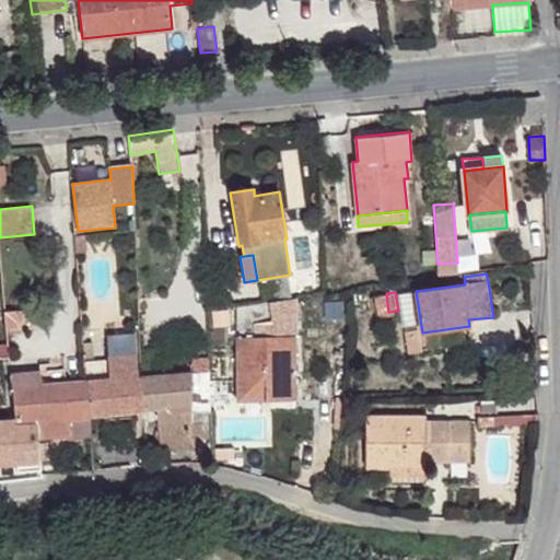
[(236,306),(238,401),(267,401),(267,391),(296,389),(295,336),(256,337),(255,323),(272,321),(269,302),(236,306)]
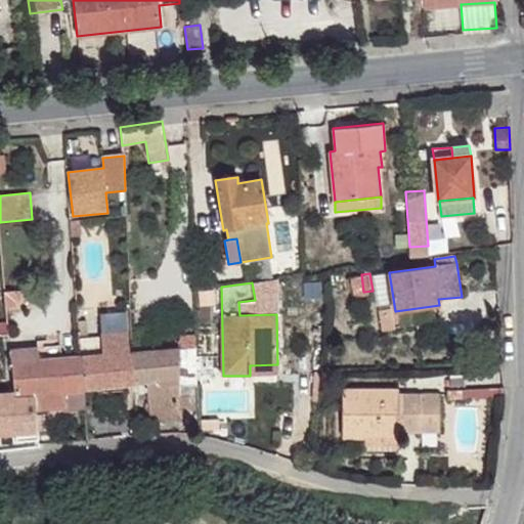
[(212,290),(201,291),(202,304),(212,304),(212,290)]
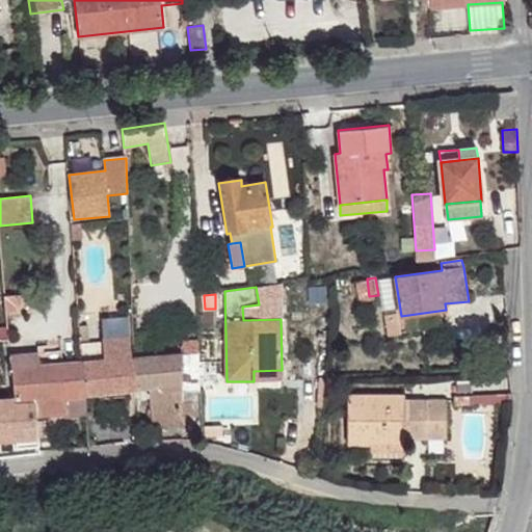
[(5,296),(6,313),(11,313),(12,304),(22,300),(21,295),(5,296)]
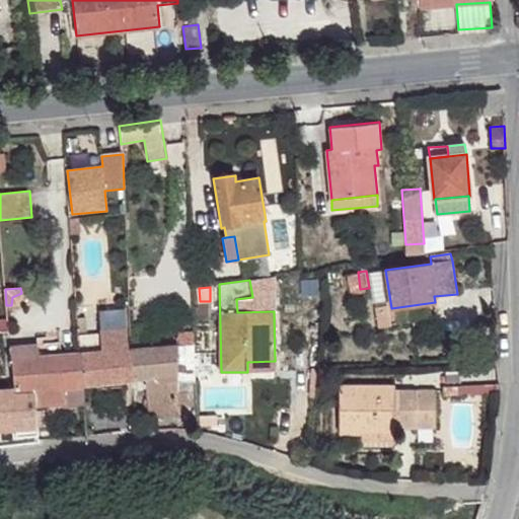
[(375,307),(378,328),(389,326),(386,305),(375,307)]
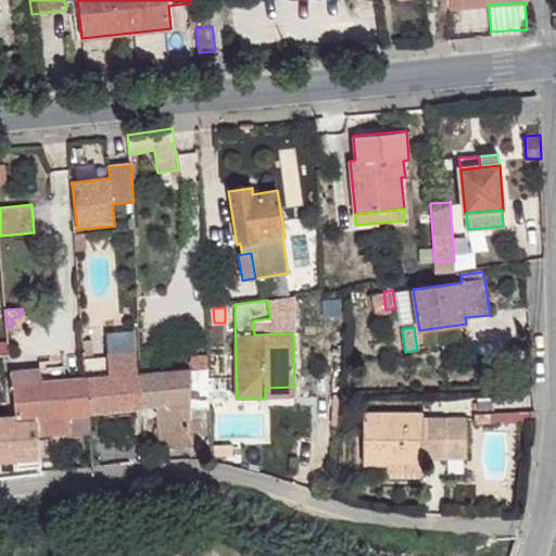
[(109,376),(137,374),(136,351),(135,330),(105,332),(109,376)]
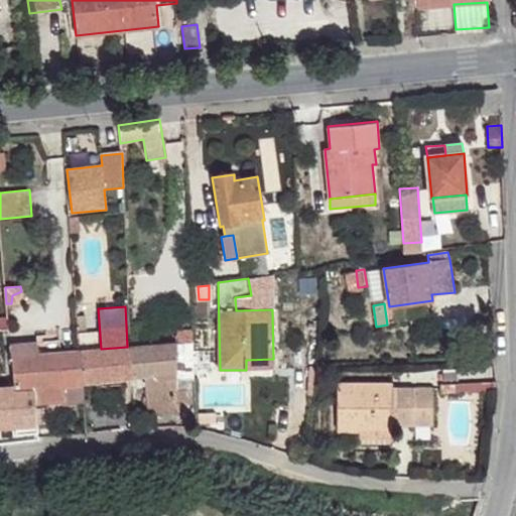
[(10,343),(11,357),(39,355),(38,341),(10,343)]
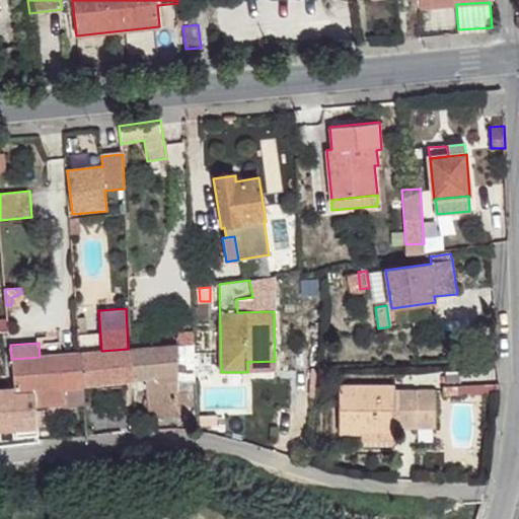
[(131,349),(133,381),(145,379),(149,419),(178,416),(178,408),(178,392),(178,381),(196,381),(195,345),(131,349)]
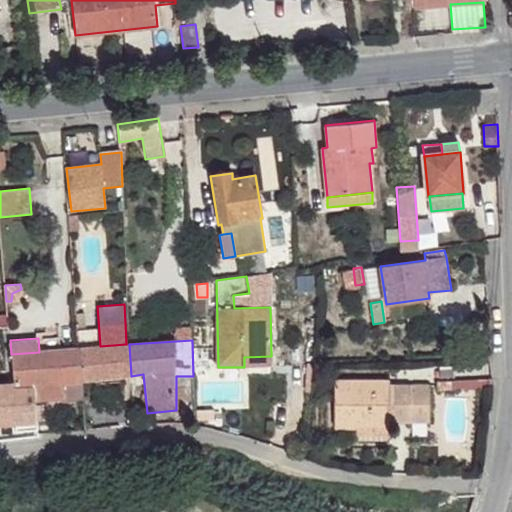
[(78,348),(81,381),(131,376),(129,344),(126,344),(100,346),(78,348)]
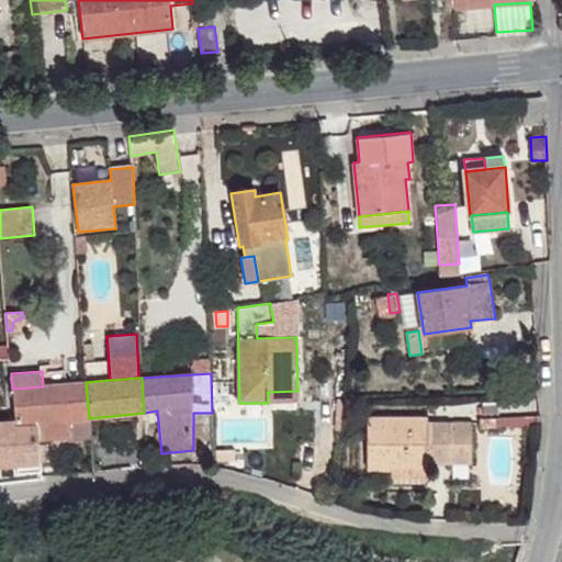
[(36,419),(38,440),(70,437),(70,441),(91,439),(89,418),(86,382),(43,386),(12,389),(15,420),(36,419)]
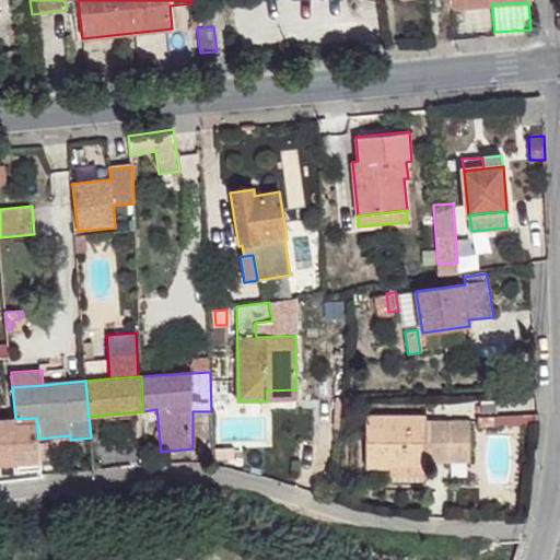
[(267,391),(267,401),(296,400),(296,389),(267,391)]
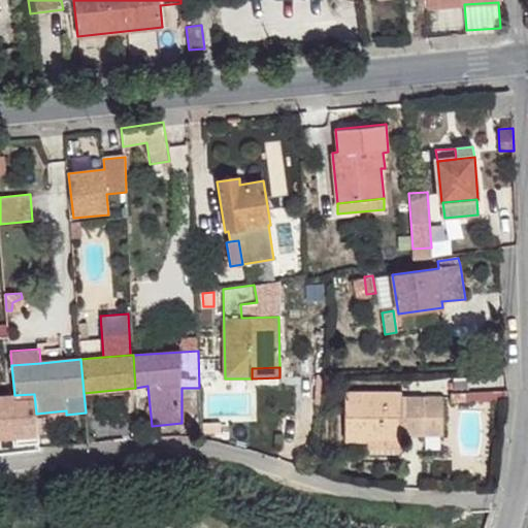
[(507,401),(507,392),(452,394),(453,403),(507,401)]
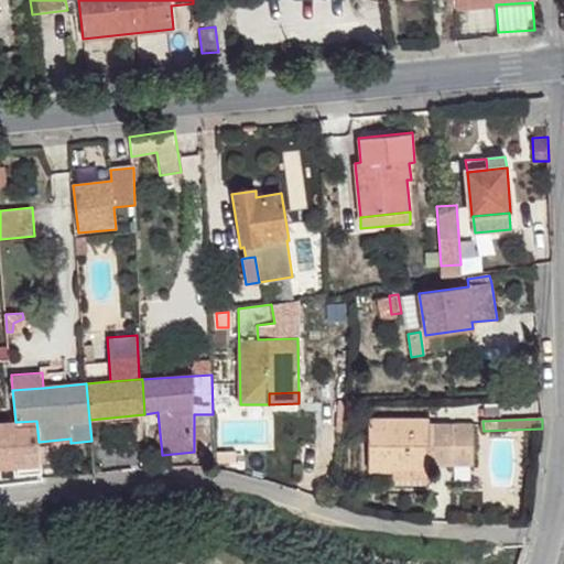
[(38,481),(42,480),(39,442),(36,421),(15,422),(0,423),(0,467),(35,465),(36,476),(38,481)]
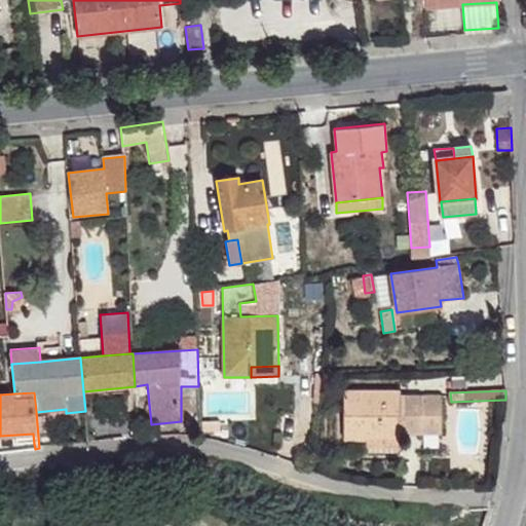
[(344,392),(344,437),(365,438),(401,437),(401,436),(401,397),(401,392),(344,392)]
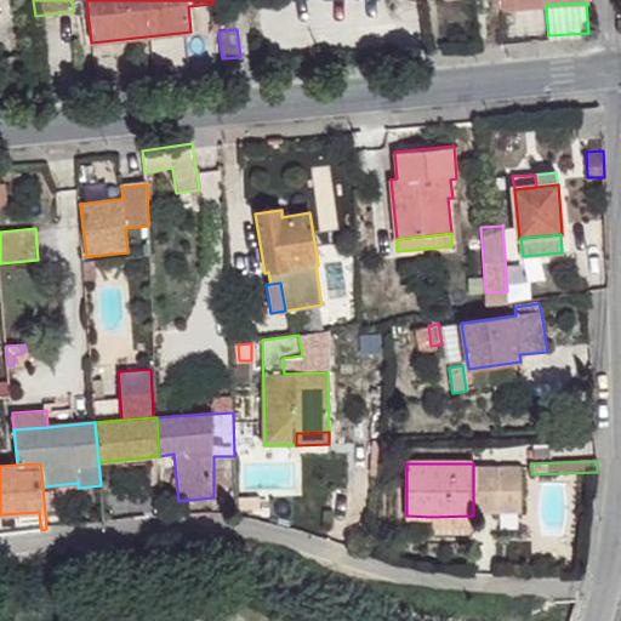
[(522,467),(499,468),(499,505),(522,505),(522,467)]
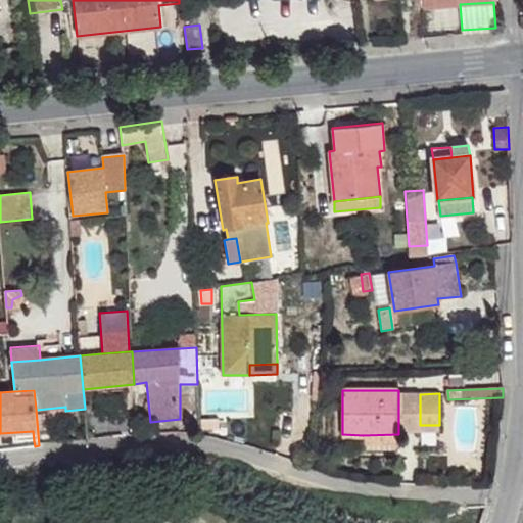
[(420,394),(398,394),(398,433),(420,432),(420,425),(420,394)]
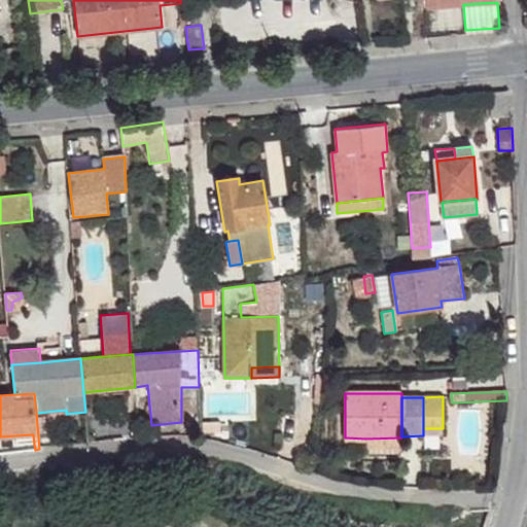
[(190,398),(181,398),(181,414),(191,413),(190,398)]
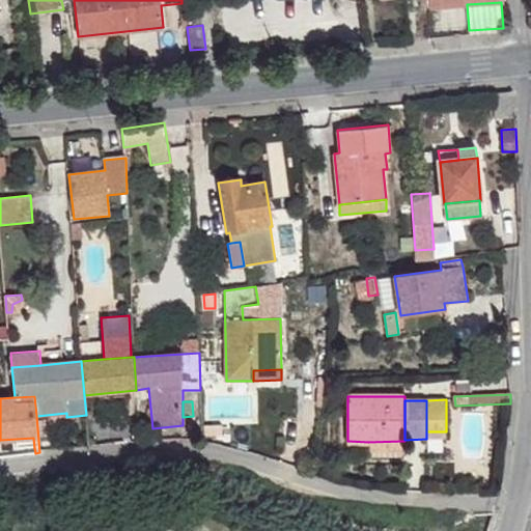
[(0,450),(34,448),(33,438),(0,440),(0,450)]
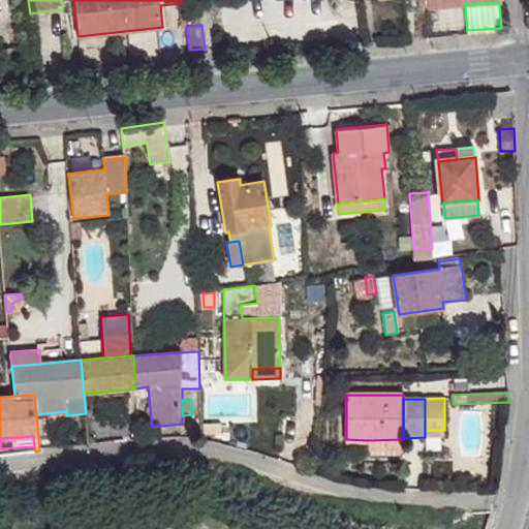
[(367,440),(367,450),(403,450),(403,439),(367,440)]
